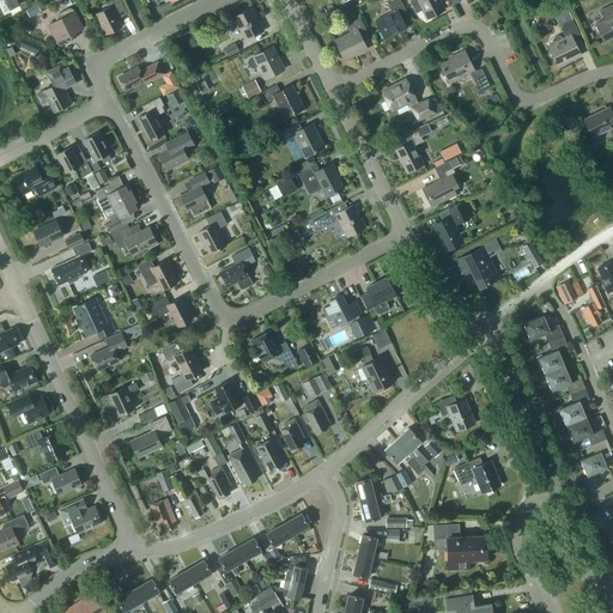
[(4,0),(10,10),(19,5),(18,1),(16,0),(4,0)]
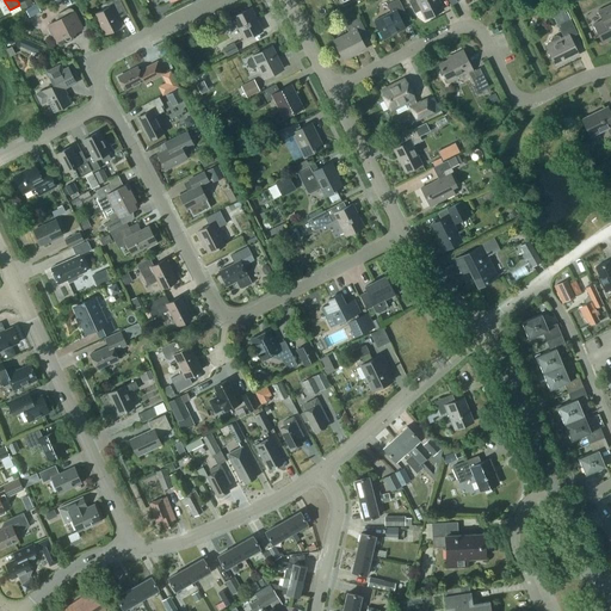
[(127,14),(128,14),(119,0),(111,0),(105,4),(107,7),(96,13),(106,34),(121,28),(116,18),(125,13),(127,14)]
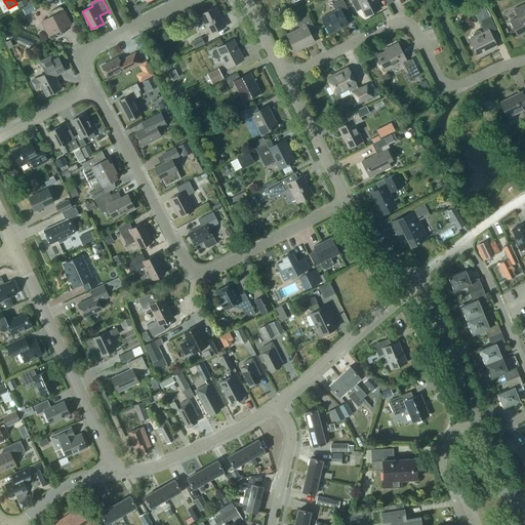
[(344,15),(350,13),(342,0),(340,0),(332,4),(336,10),(322,17),(330,34),(348,25),(344,15)]
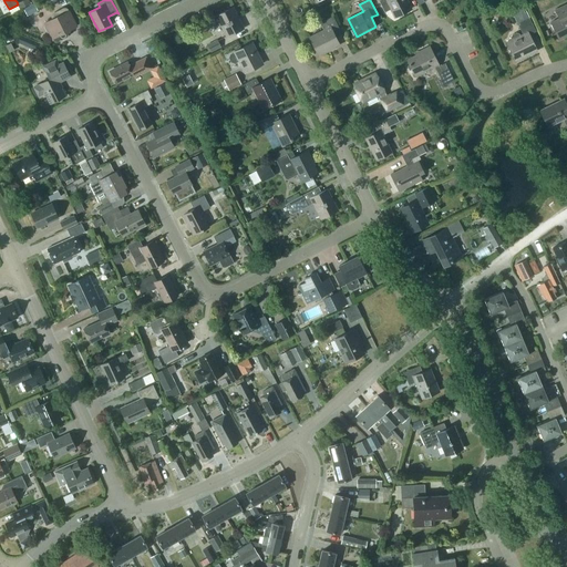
[(383,0),(383,4),(383,7),(384,8),(387,9),(389,10),(391,9),(395,17),(411,9),(406,0),(383,0)]
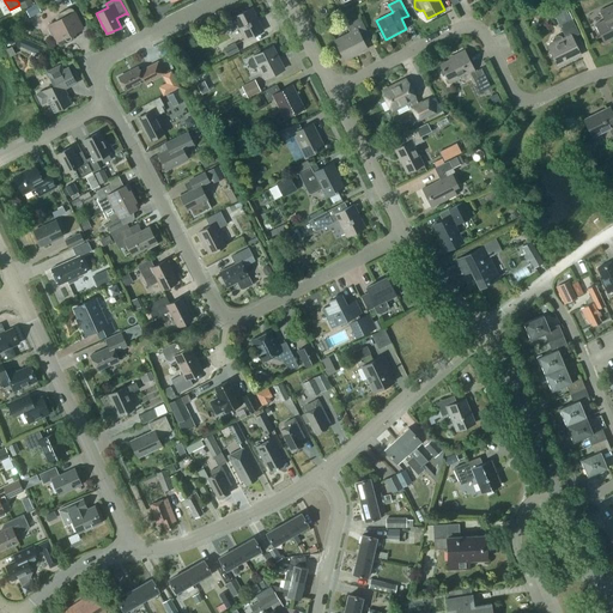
[(604,20),(595,25),(604,43),(612,37),(612,4),(600,11),(604,20)]
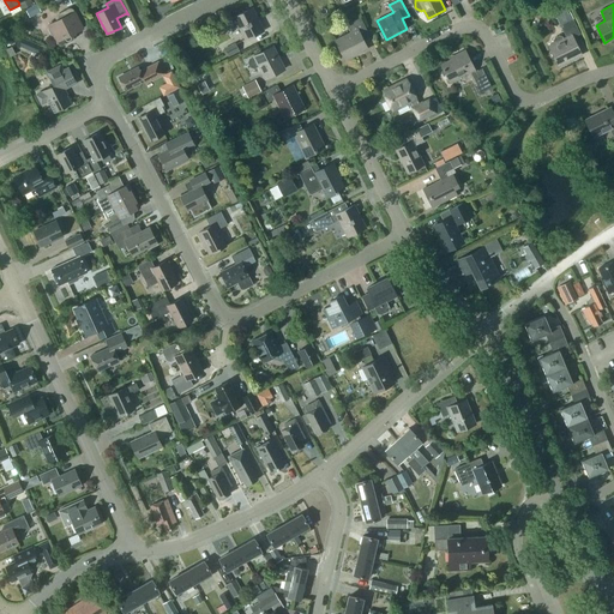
[(49,25),(59,44),(61,46),(65,44),(74,40),(71,32),(83,26),(73,7),(71,6),(68,6),(59,11),(62,18),(49,25)]
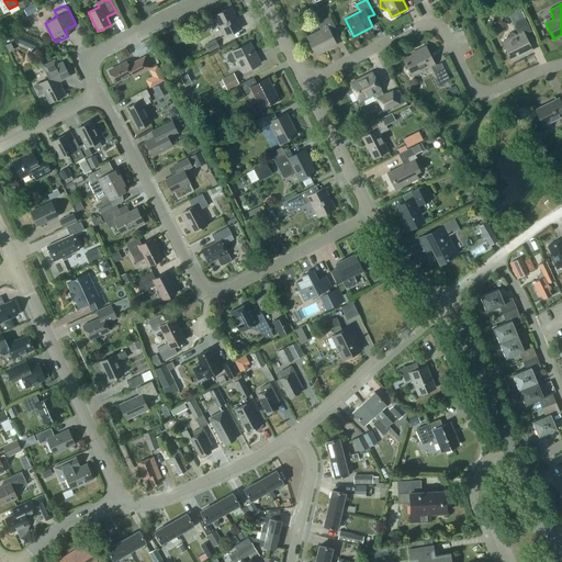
[(243,26),(233,8),(215,17),(224,35),(243,26)]
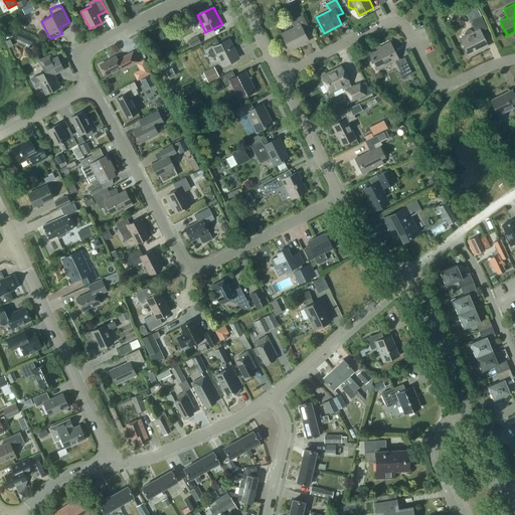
[(464,34),(465,36),(459,39),(467,55),(487,46),(480,31),(486,28),(478,12),(467,17),(474,31),(473,32),(472,30),(469,29),(465,31),(464,34)]
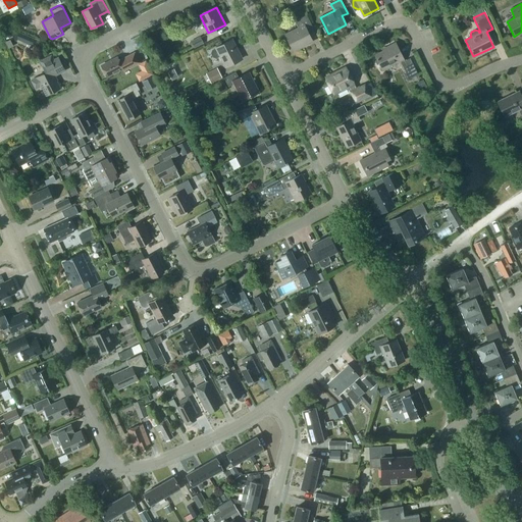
[(308,32),(313,29),(306,15),(294,21),(298,29),(284,35),(294,51),(312,41),(308,32)]
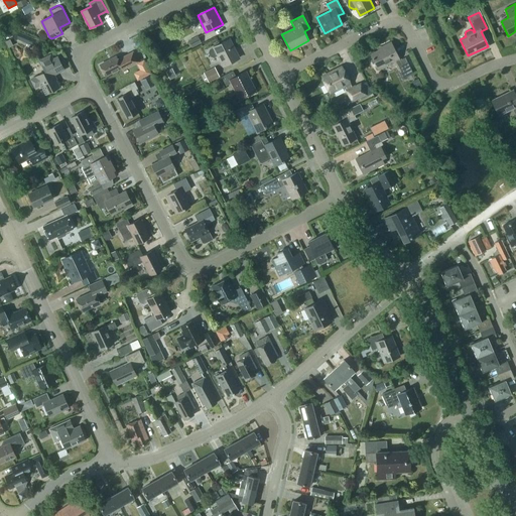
[(17,31),(12,33),(15,40),(18,39),(34,46),(37,39),(17,31)]
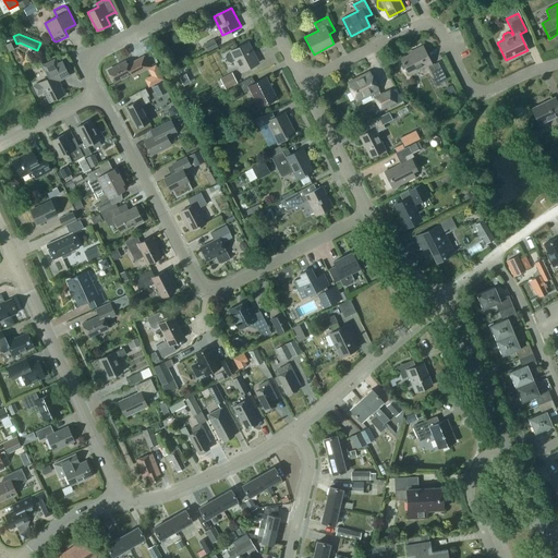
[(217,46),(214,39),(204,44),(207,50),(217,46)]
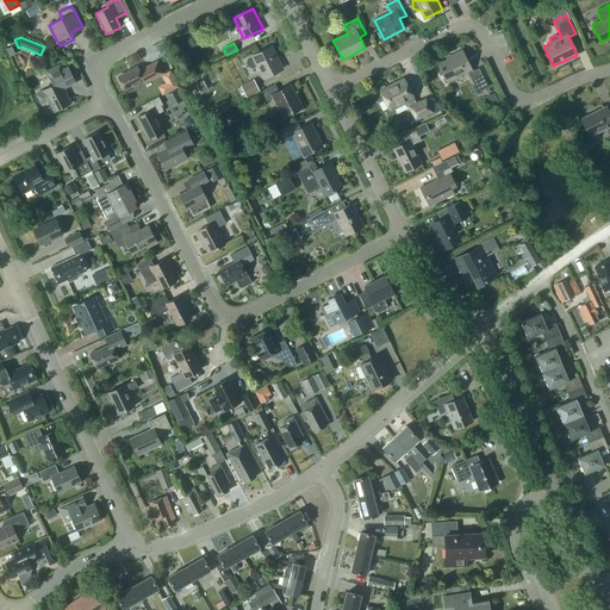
[(257,66),(265,78),(284,68),(272,47),(248,60),(246,61),(249,67),(253,68),(257,66)]
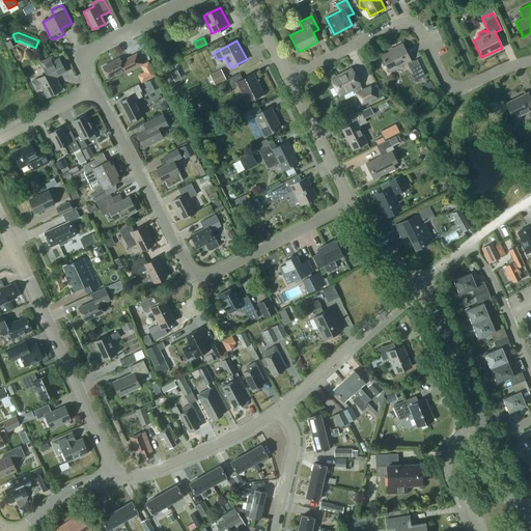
[(410,59),(401,43),(394,47),(394,48),(382,55),(389,70),(410,59)]
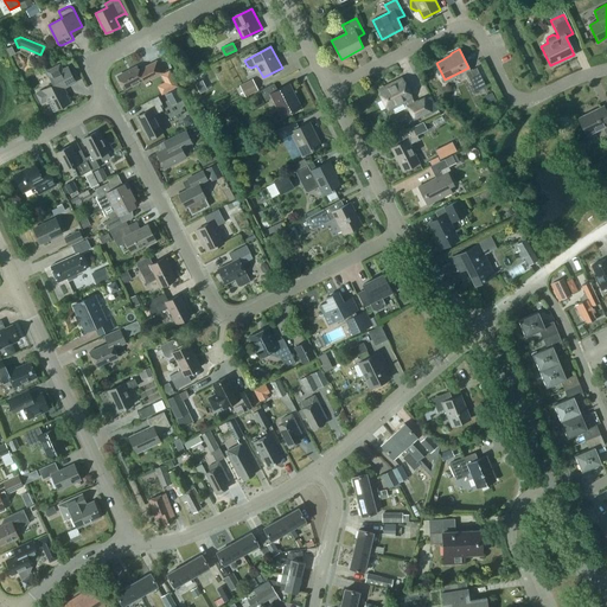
[(147,66),(140,71),(136,66),(117,76),(123,89),(142,80),(145,82),(163,72),(157,61),(146,66),(147,66)]
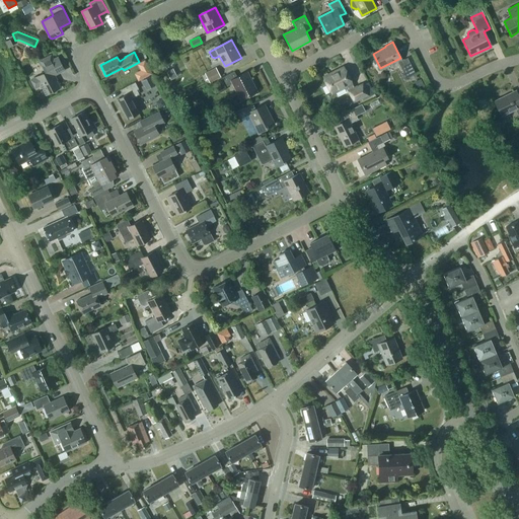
[(42,70),(44,73),(30,80),(34,88),(43,85),(47,94),(61,87),(54,75),(65,69),(58,57),(54,59),(52,54),(39,60),(43,69),(42,70)]
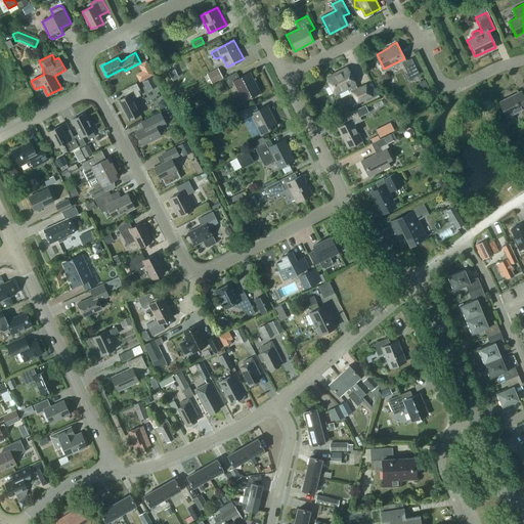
[(402,61),(407,72),(405,73),(408,79),(420,74),(411,57),(402,61)]
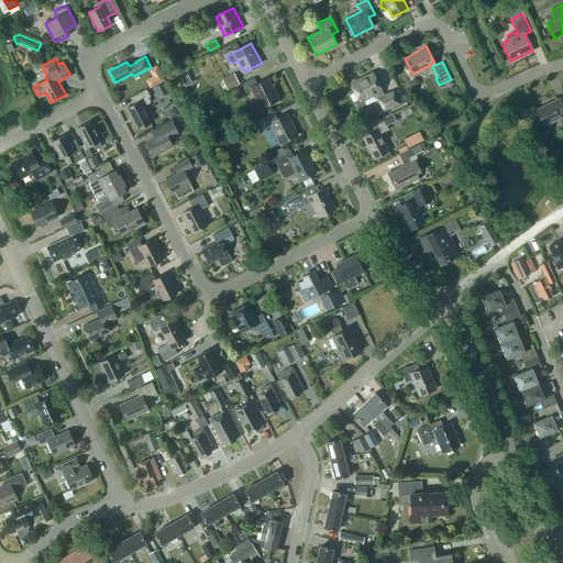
[(156,65),(150,68),(153,75),(157,83),(164,79),(156,65)]
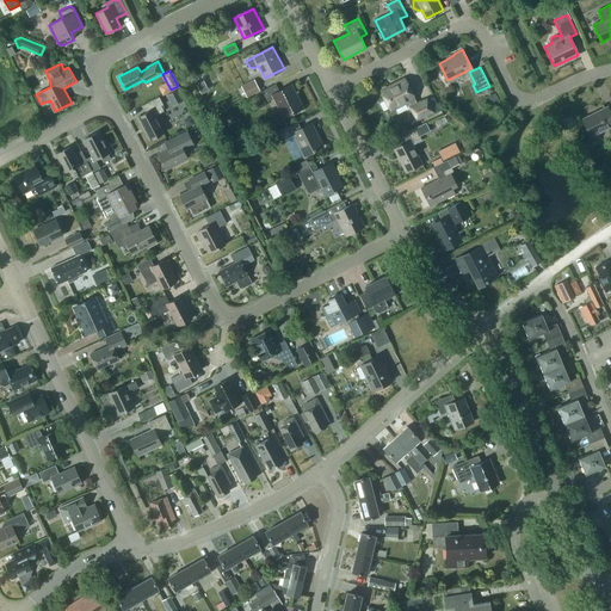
[(241,86),(247,97),(260,91),(254,79),(241,86)]
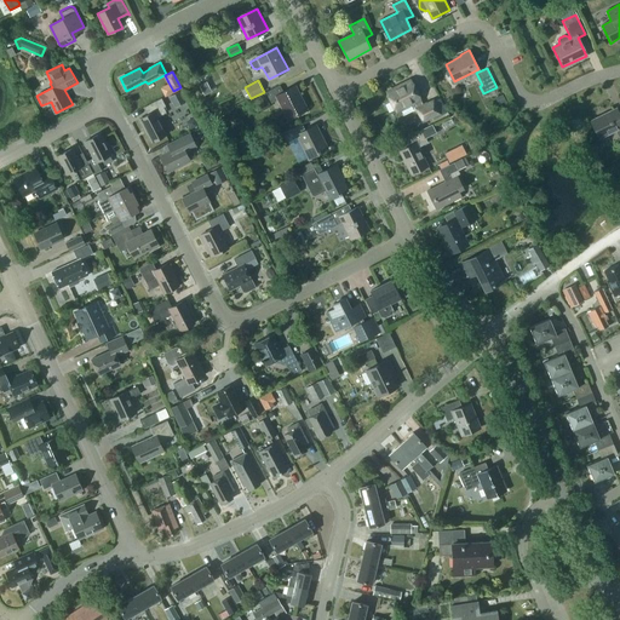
[(414,109),(412,103),(414,102),(418,109),(417,109),(423,122),(440,114),(434,101),(424,105),(411,81),(388,92),(396,112),(400,109),(403,114),(414,109)]
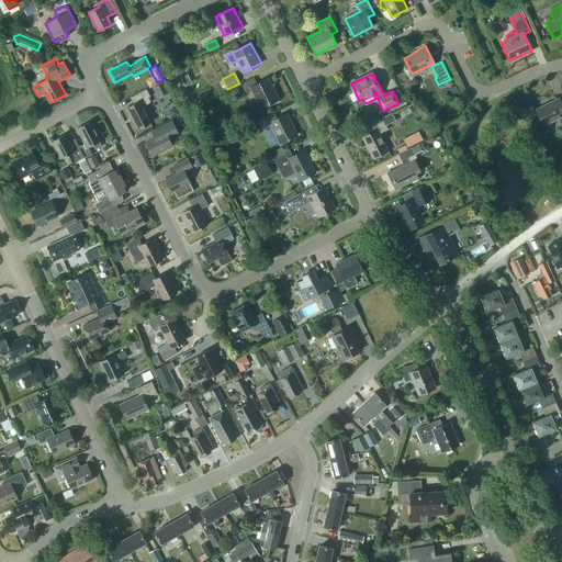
[(242,83),(246,93),(251,90),(261,108),(279,99),(269,78),(258,83),(255,77),(242,83)]
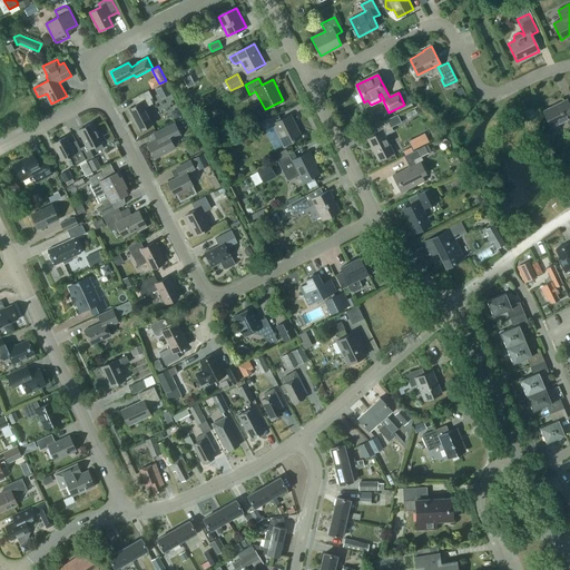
[(463,86),(457,89),(460,96),(467,92),(463,86)]
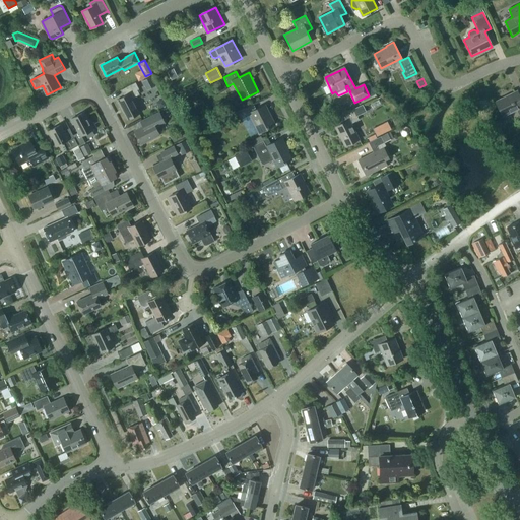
[(121,107),(127,119),(139,113),(132,98),(139,94),(137,89),(139,88),(135,82),(121,89),(124,95),(116,101),(120,107),(121,107)]
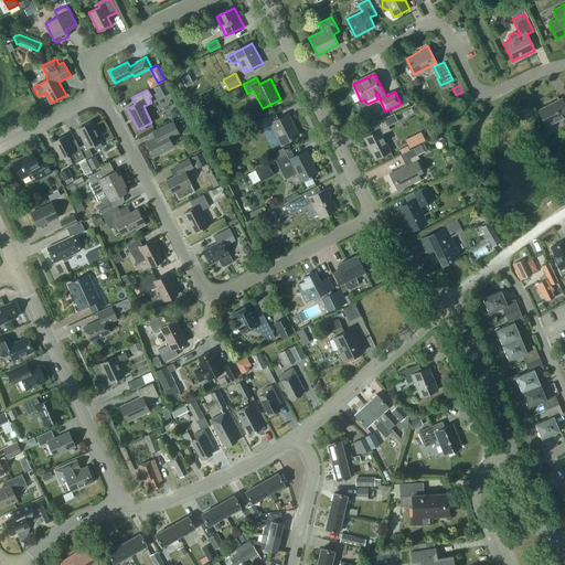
[(244,89),(233,94),(237,102),(247,96),(244,89)]
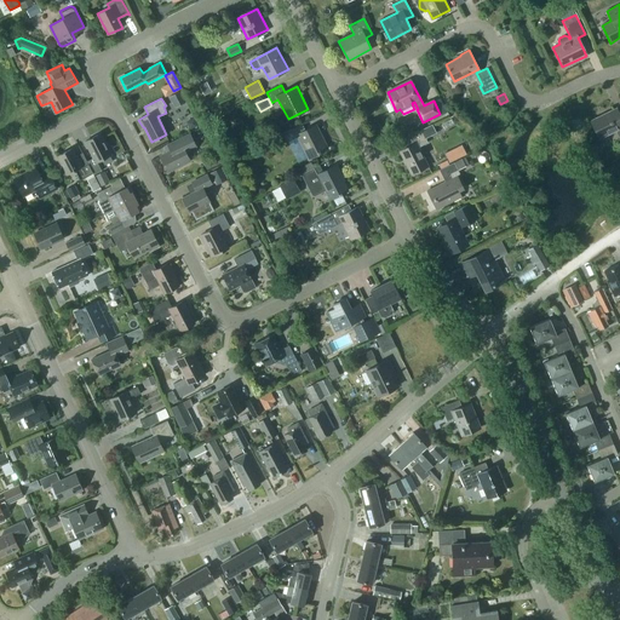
[(619,132),(619,133),(619,135),(619,115),(618,116),(614,109),(592,120),(601,137),(619,127),(619,132)]
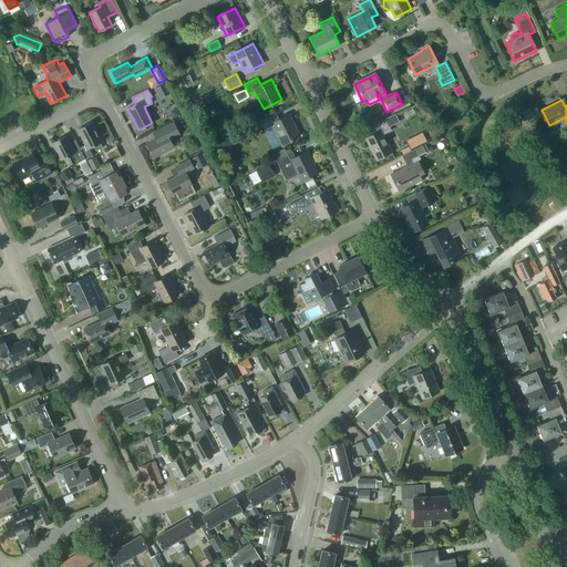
[(395,113),(385,119),(370,126),(373,134),(366,137),(377,160),(392,152),(383,134),(391,131),(389,126),(399,121),(395,113)]
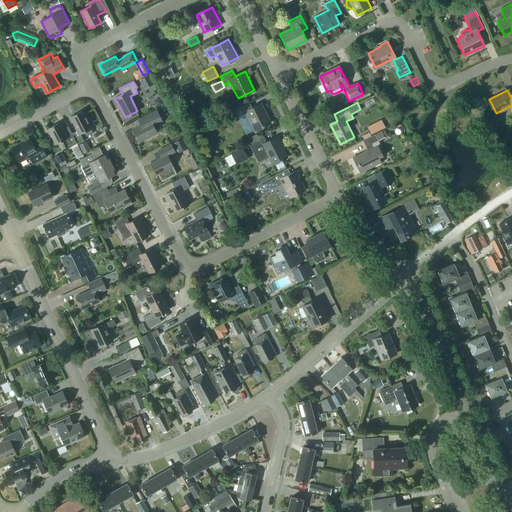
[(271,122),(261,103),(250,109),(247,104),(234,110),(237,117),(247,112),(256,130),(271,122)]
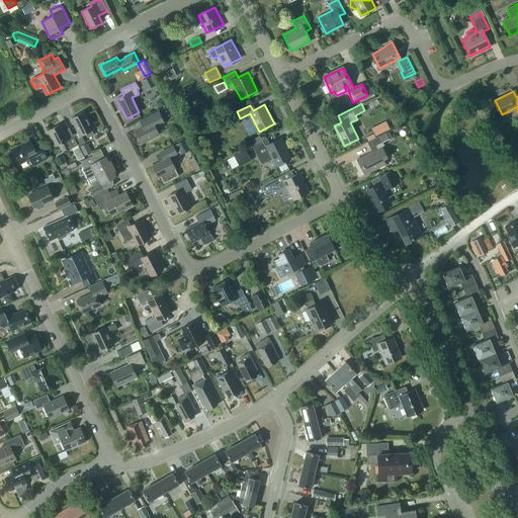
[(81,135),(93,128),(84,111),(71,117),(78,132),(73,135),(79,146),(85,142),(81,135)]
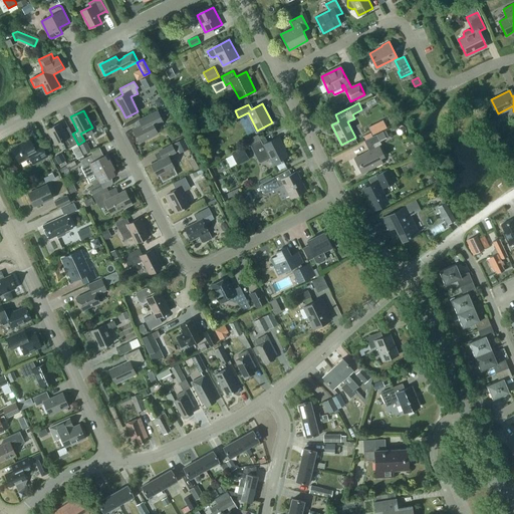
[(163,121),(160,115),(157,110),(141,118),(144,124),(133,130),(139,142),(158,133),(154,125),(163,121)]
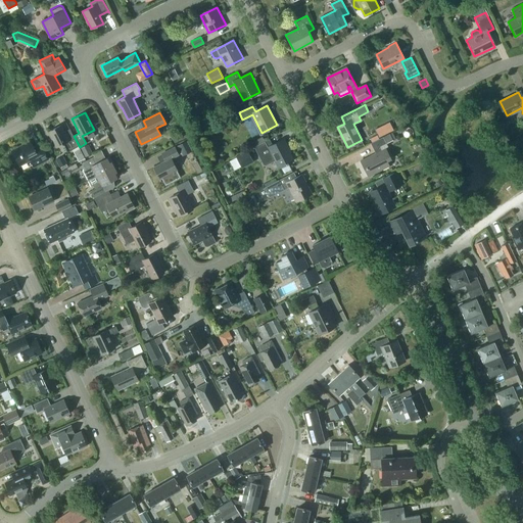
[(375,127),(378,136),(393,130),(389,121),(375,127)]
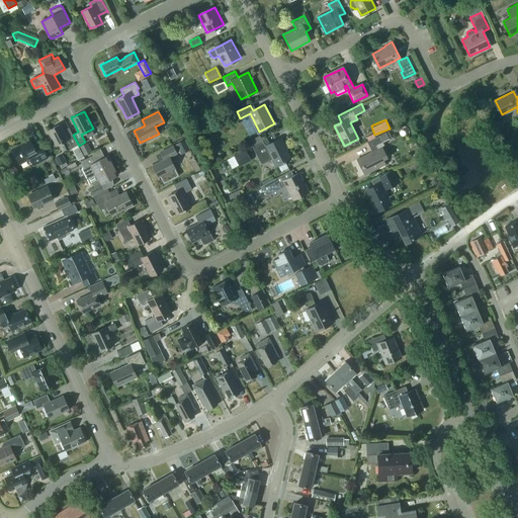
[(64,142),(66,146),(68,149),(71,148),(78,160),(84,157),(78,146),(79,146),(73,135),(69,127),(63,131),(60,123),(48,130),(53,139),(51,139),(50,142),(51,145),(54,146),(56,144),(57,146),(64,142)]
